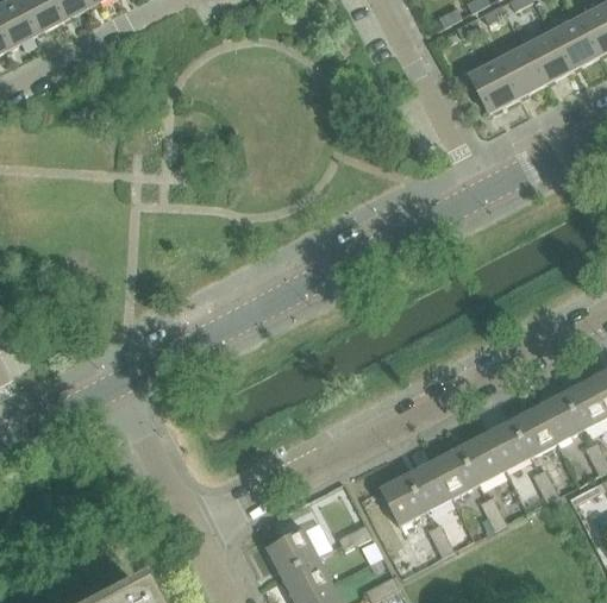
[(0,45),(2,50),(30,36),(11,0),(7,0),(0,4),(0,45)]
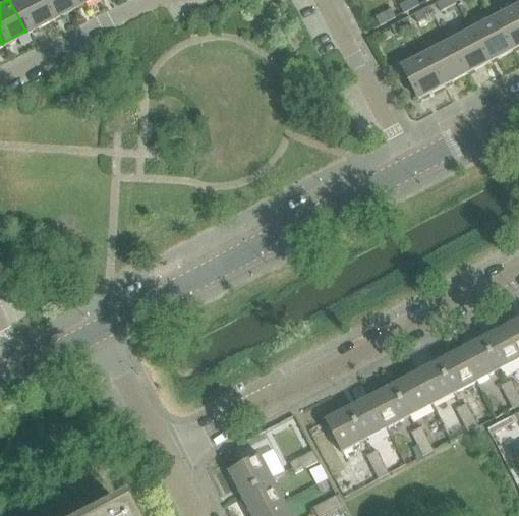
[(9,0),(25,31),(48,18),(38,0),(9,0)]
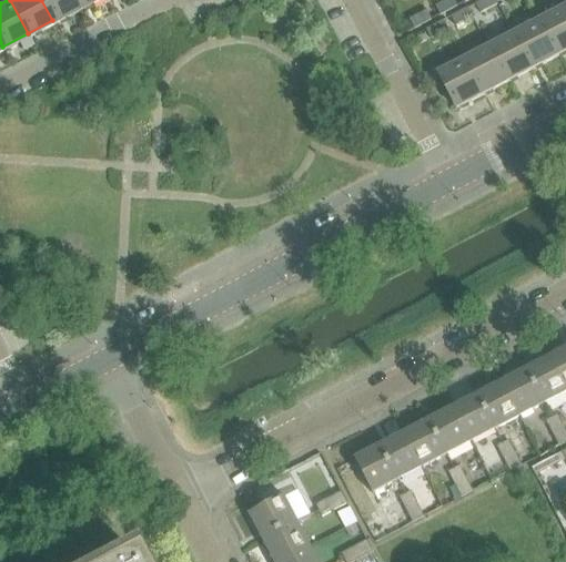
[(41,0),(52,20),(78,8),(73,0),(41,0)]
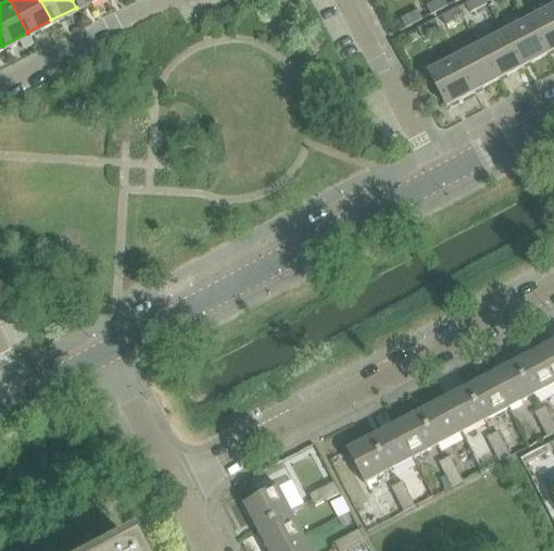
[(430,11),(447,2),(445,0),(429,0),(425,2),(430,11)]
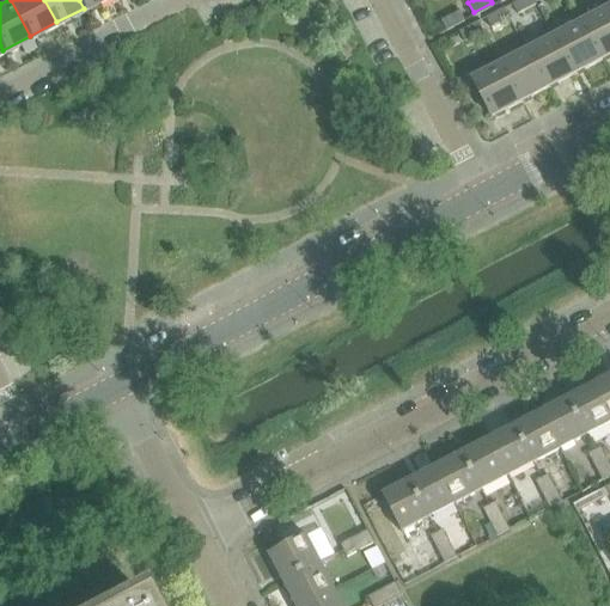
[(512,0),(517,10),(535,1),(534,0),(512,0)]
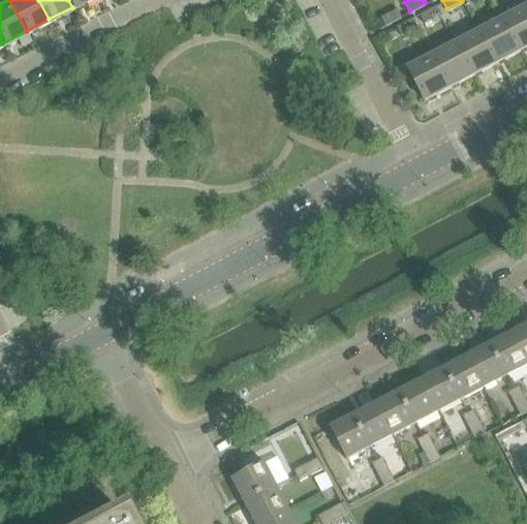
[(434,4),(419,12),(424,21),(438,12),(434,4)]
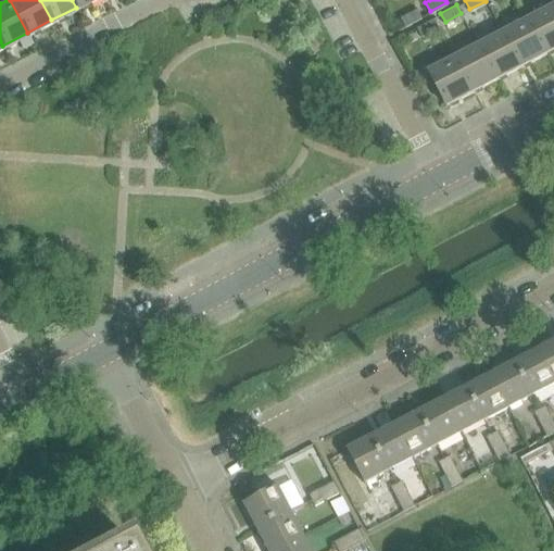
[(553,12),(551,5),(526,19),(543,52),(553,46),(553,12)]
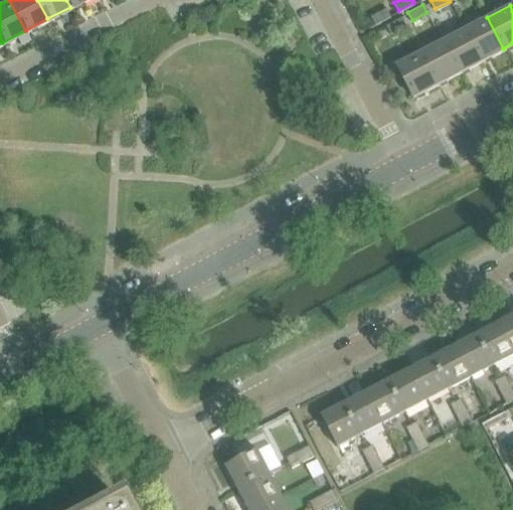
[(375,22),(390,14),(385,6),(371,14),(375,22)]
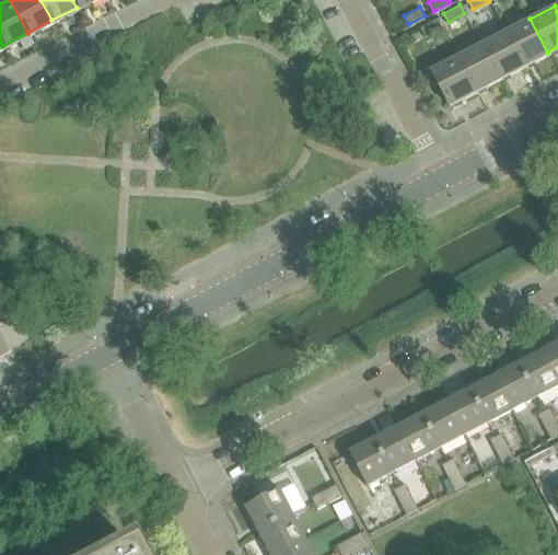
[(436,18),(419,26),(425,34),(441,26),(436,18)]
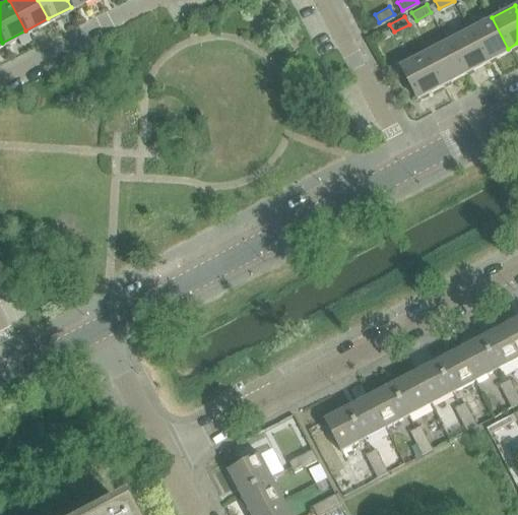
[(492,17),(468,28),(484,61),(508,49),(492,17)]
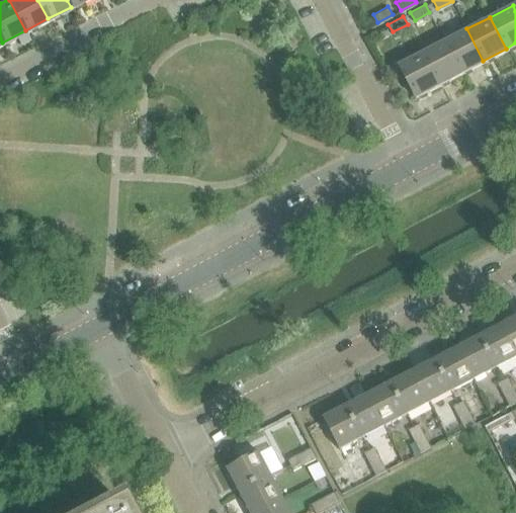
[(466,28),(444,40),(460,72),(483,61),(466,28)]
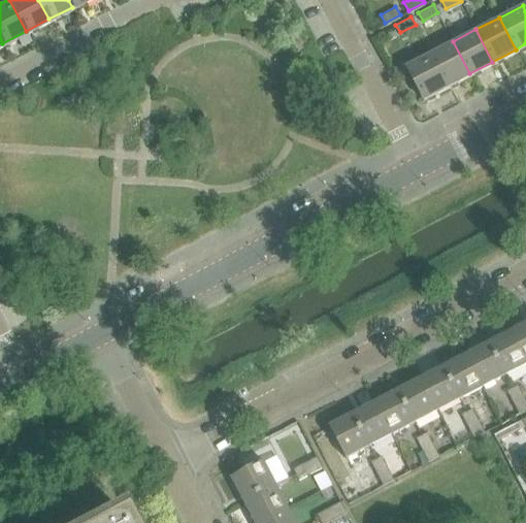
[(453,41),(429,54),(446,86),(469,73),(453,41)]
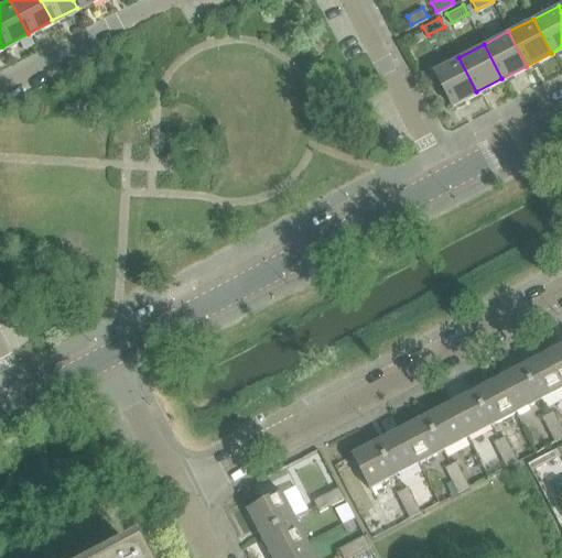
[(458,57),(434,70),(452,105),(476,91),(458,57)]
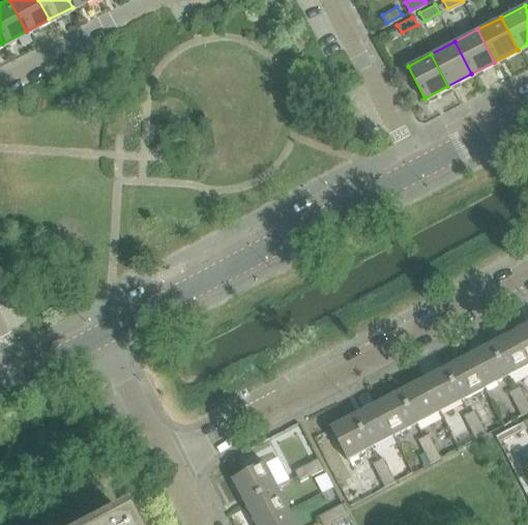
[(527,321),(512,330),(527,358),(527,321)]
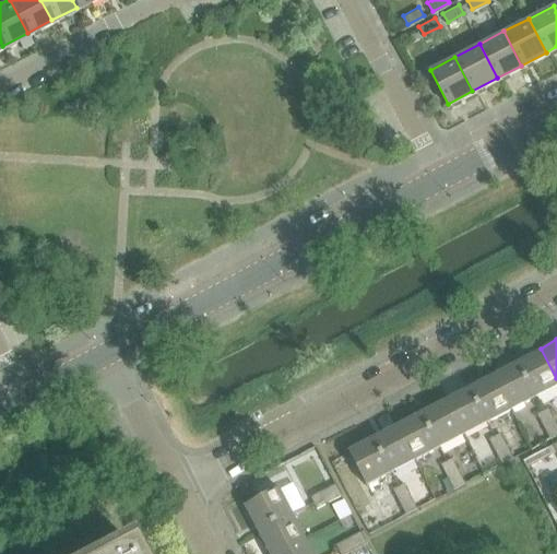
[(556,382),(556,378),(541,349),(517,361),(534,395),(556,382)]
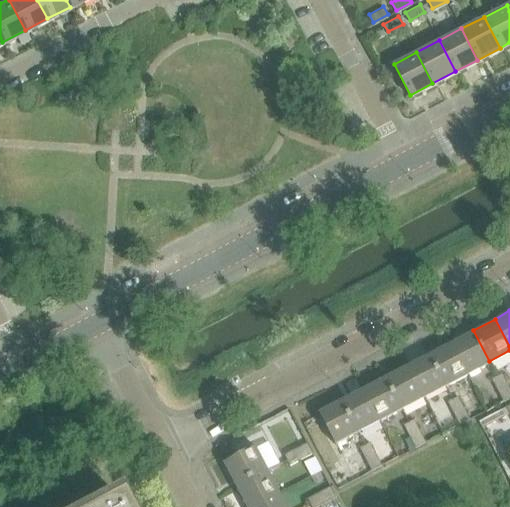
[(489,361),(473,330),(451,342),(467,373),(489,361)]
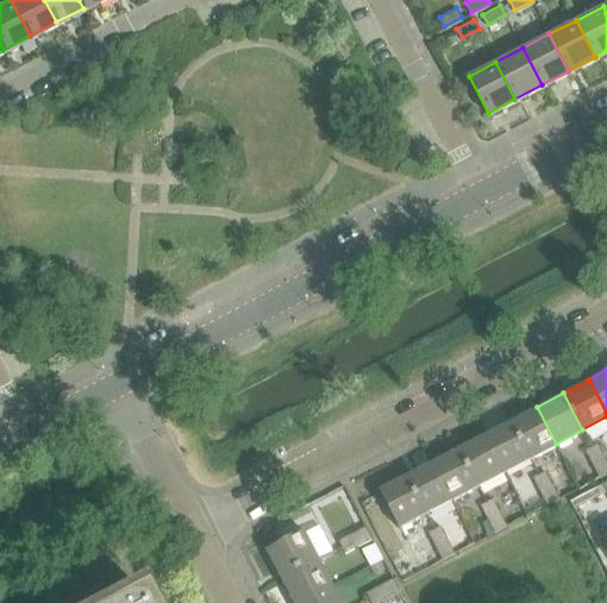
[(556,444),(537,407),(511,420),(530,457),(556,444)]
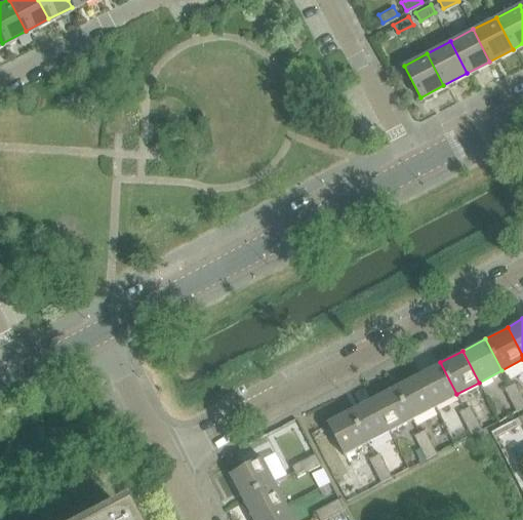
[(456,394),(440,362),(417,374),(434,406),(456,394)]
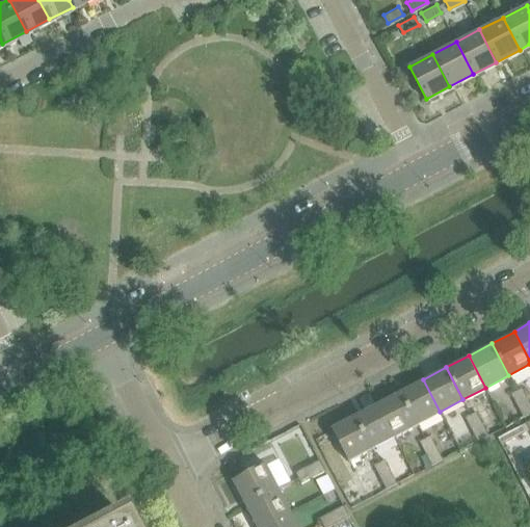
[(440,412),(423,379),(400,391),(417,424),(440,412)]
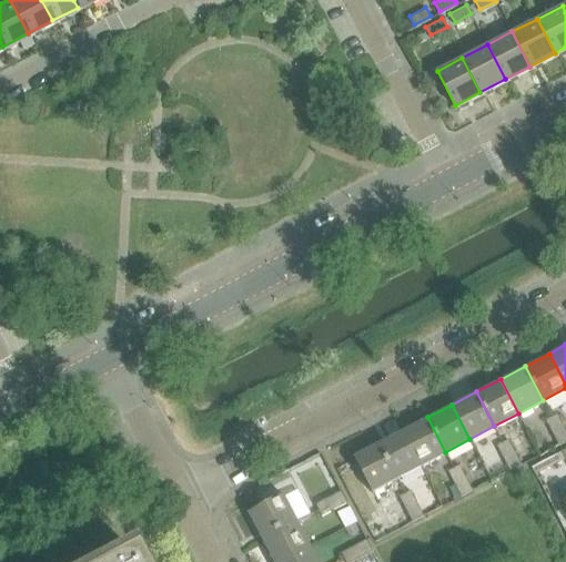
[(552,429),(563,423),(556,411),(545,418),(552,429)]
